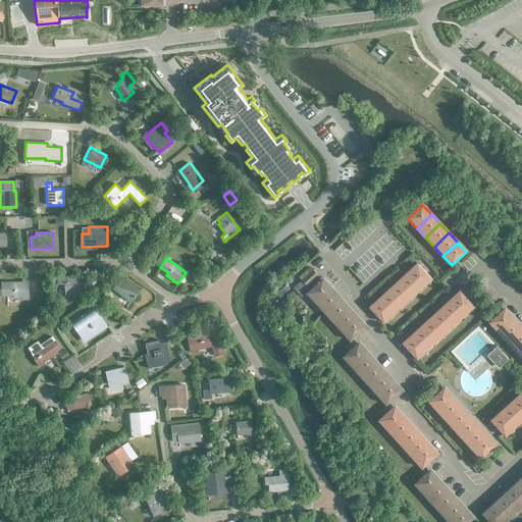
[(410,273),(423,289),(432,279),(419,265),(410,273)]
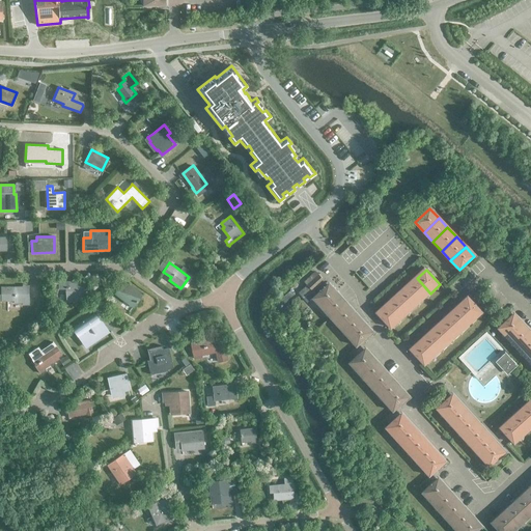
[(313,290),(323,282),(317,276),(307,284),(313,290)]
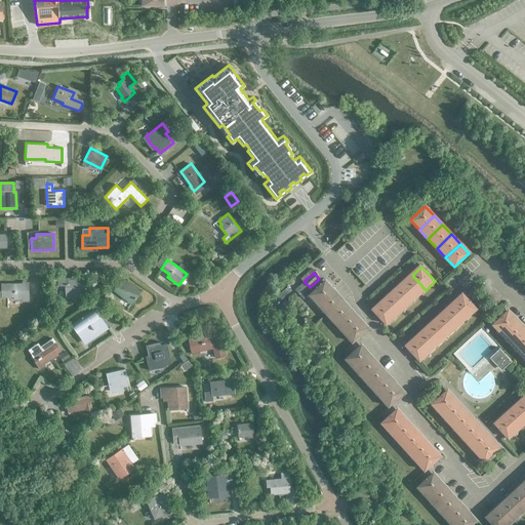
[(426,290),(412,275),(402,284),(416,298),(426,290)]
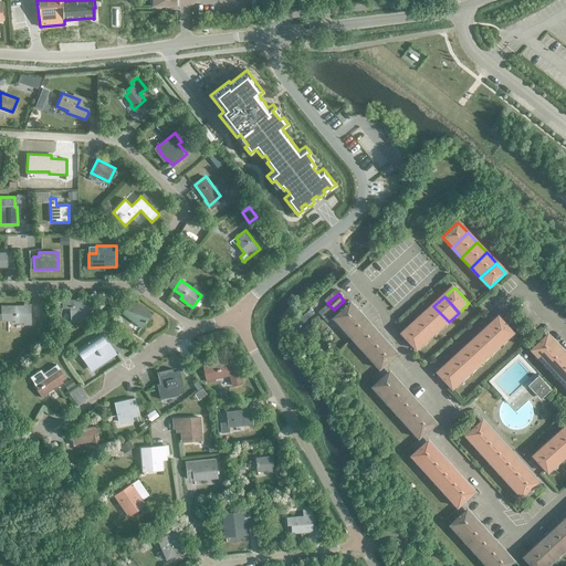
[(91,317),(90,311),(90,301),(63,301),(63,308),(71,307),(71,322),(85,322),(85,317),(91,317)]
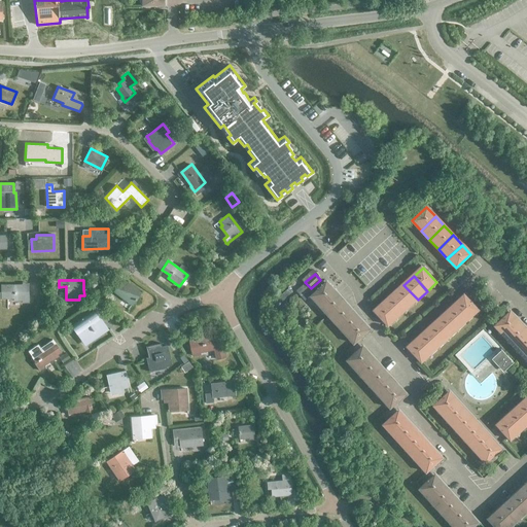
[(132,305),(140,292),(124,280),(115,292),(132,305)]
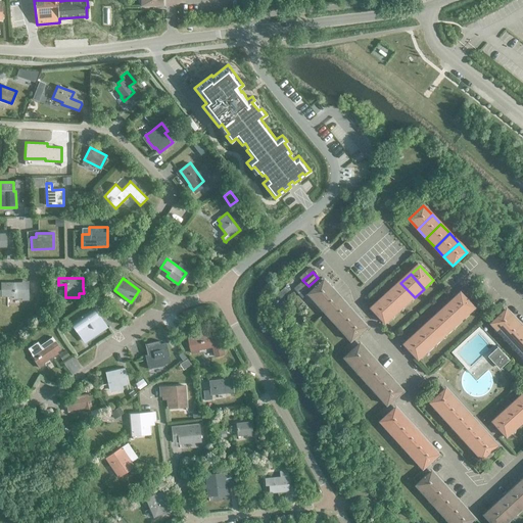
[(308,293),(318,303),(330,292),(321,282),(308,293)]
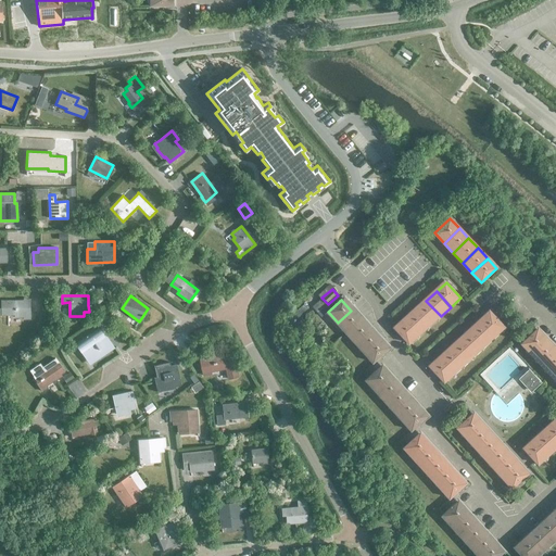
[(24,319),(30,319),(30,303),(24,303),(24,301),(1,301),(1,308),(0,308),(0,314),(1,315),(15,315),(15,318),(24,318),(24,319)]
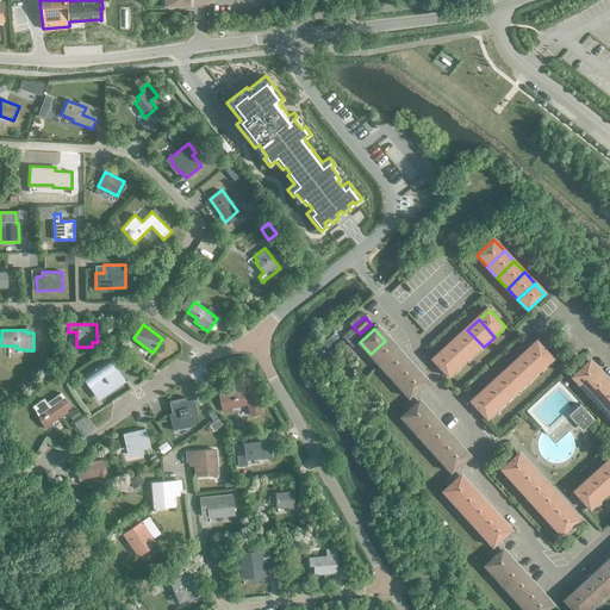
[(117,340),(122,334),(117,330),(112,336),(117,340)]
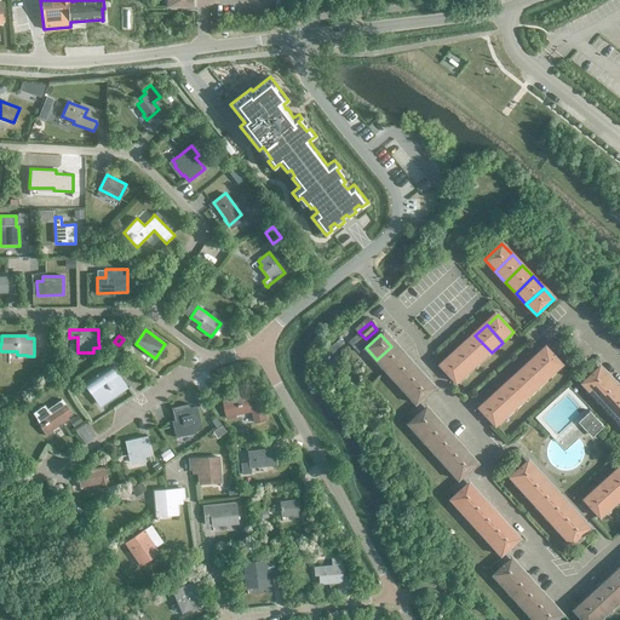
[(492,352),(475,336),(464,345),(480,362),(492,352)]
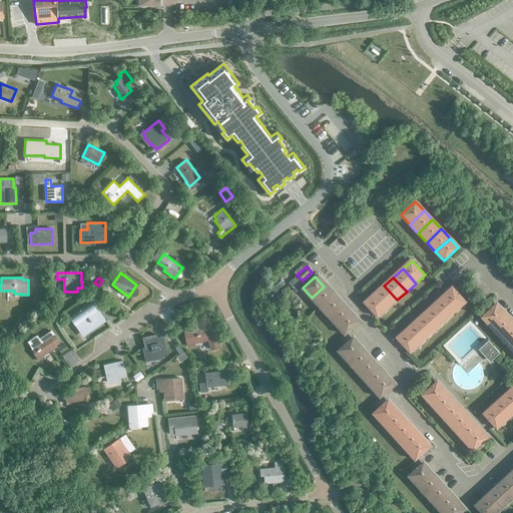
[(276,293),(285,285),(281,281),(272,289),(276,293)]
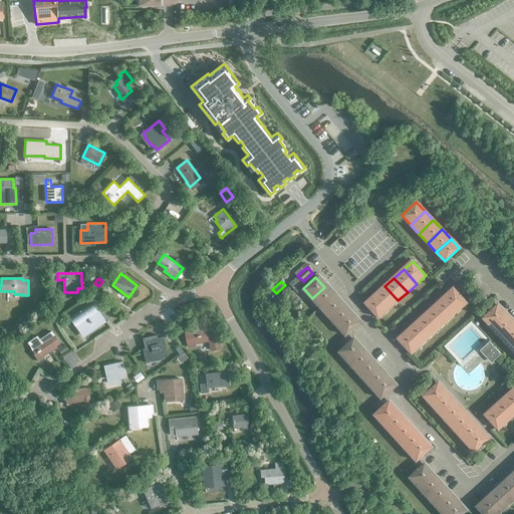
[(398,300),(384,286),(375,295),(389,309),(398,300)]
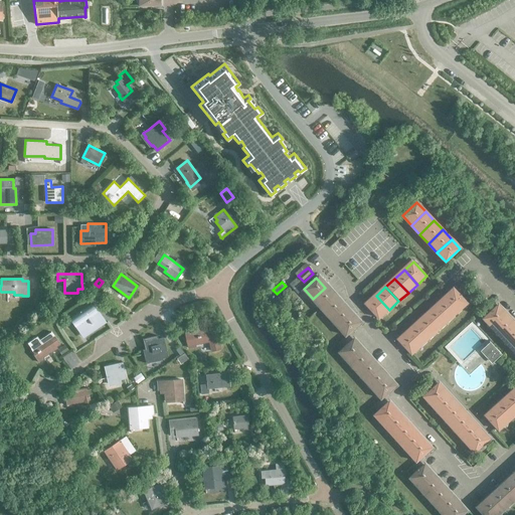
[(313,299),(321,308),(333,297),(325,288),(313,299)]
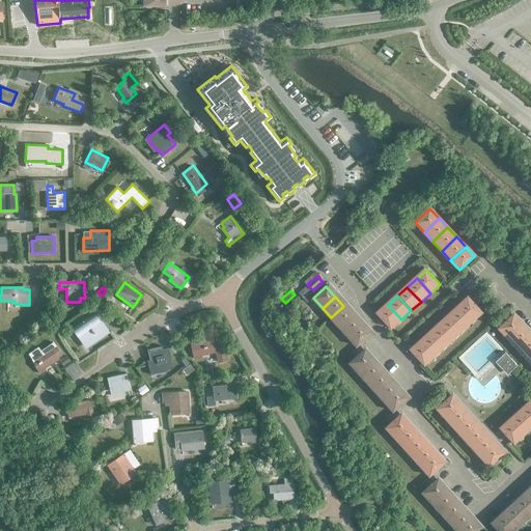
[(459,306),(473,322),(483,312),(470,297),(459,306)]
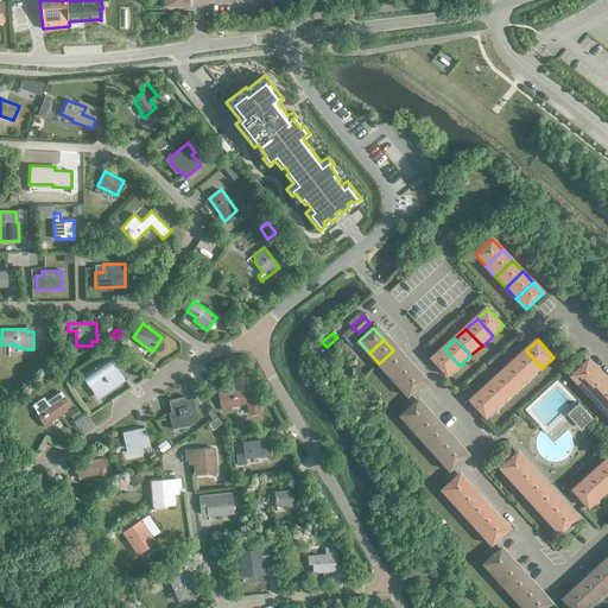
[(460,366),(444,349),(432,359),(449,377),(460,366)]
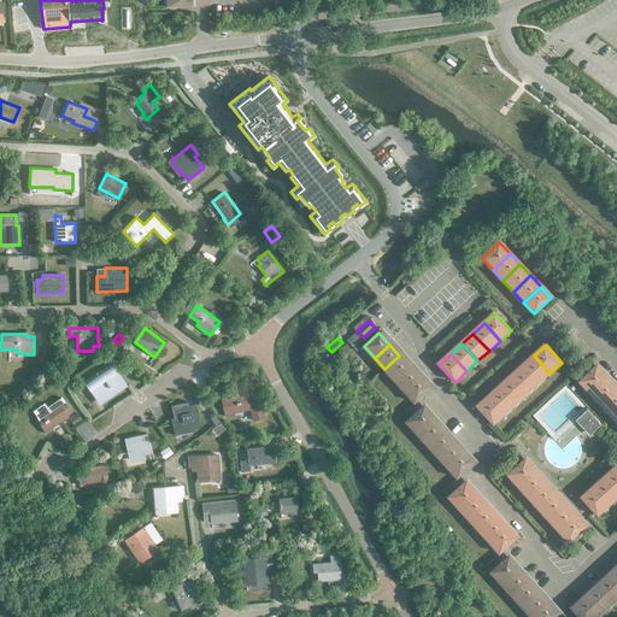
[(385,369),(394,380),(410,366),(399,356),(385,369)]
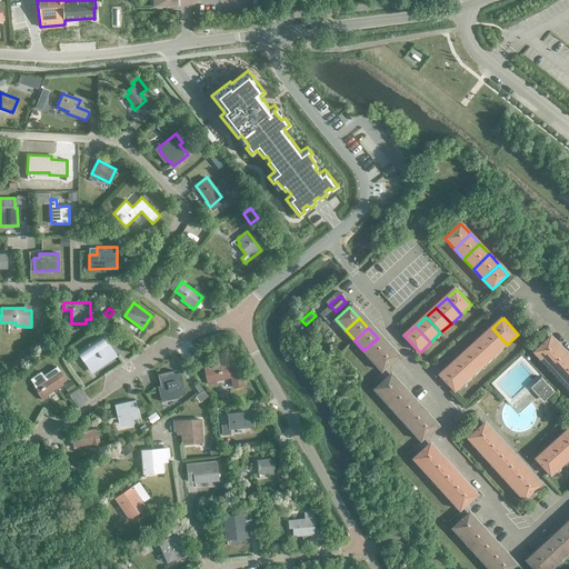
[(482,338),(497,353),(507,345),(492,328),(482,338)]
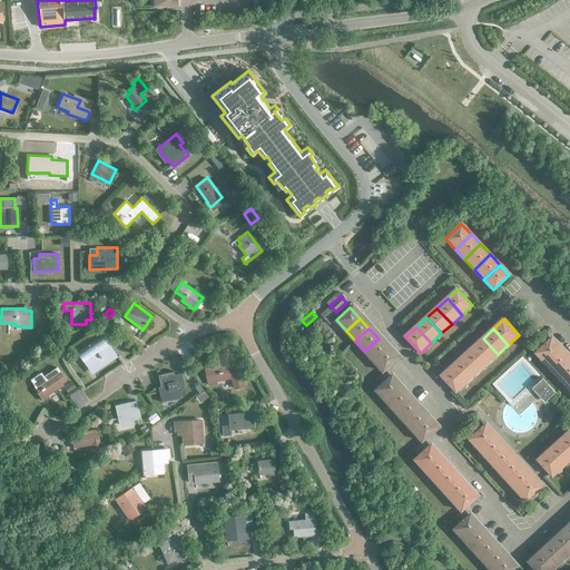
[(78,351),(90,370),(115,353),(101,335),(78,351)]
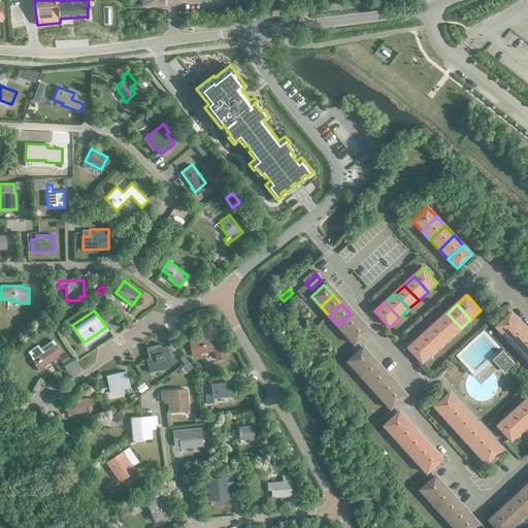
[(495,326),(504,336),(520,322),(510,312),(495,326)]
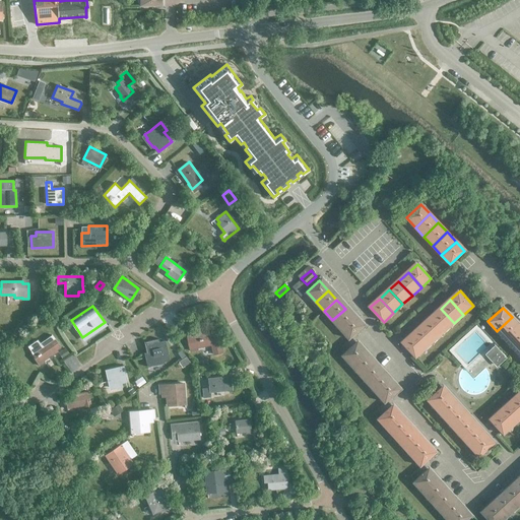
[(332,320),(341,330),(353,318),(345,309),(332,320)]
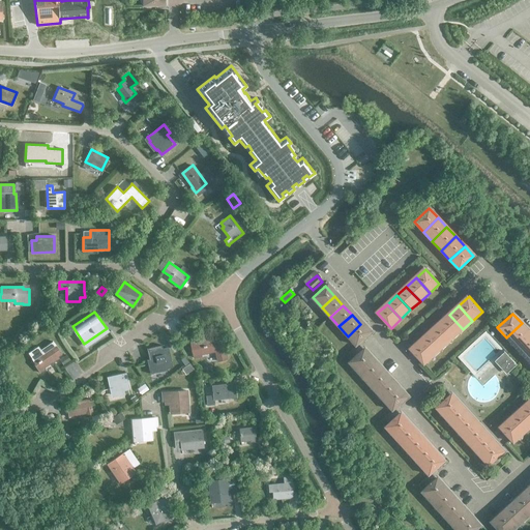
[(440,323),(453,337),(463,329),(449,315),(440,323)]
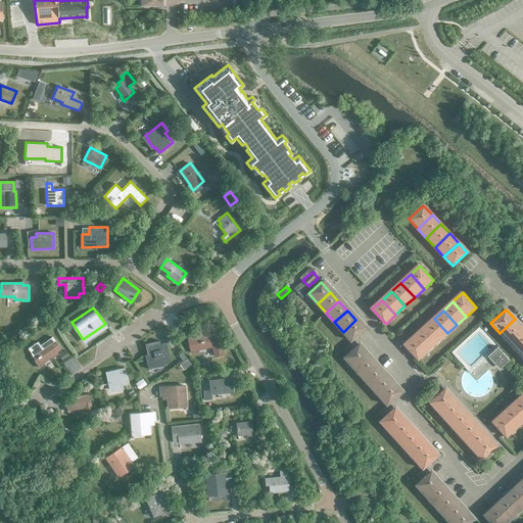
[(447,333),(434,319),(425,327),(438,342),(447,333)]
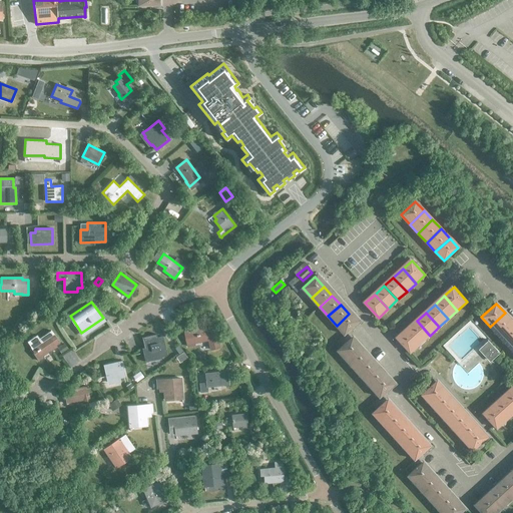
[(499,336),(512,322),(505,313),(490,327),(499,336)]
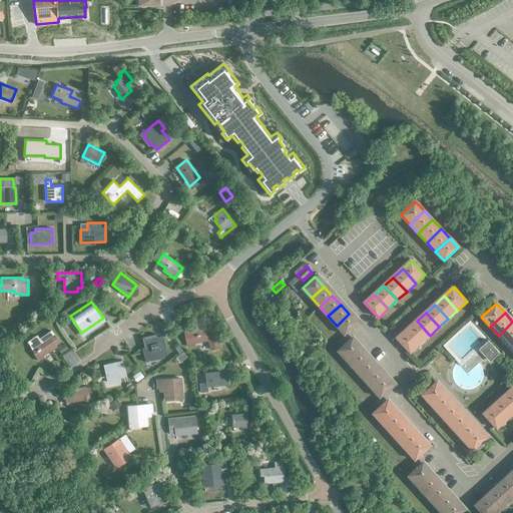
[(349,314),(337,326),(346,335),(358,324),(349,314)]
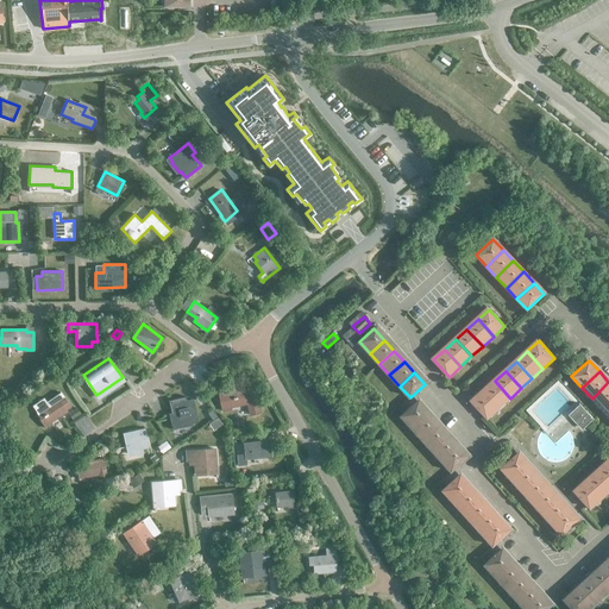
[(510,399),(495,381),(483,391),(498,408),(510,399)]
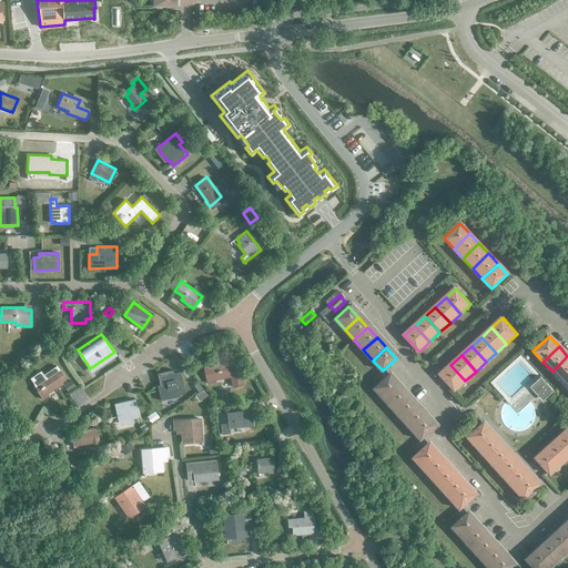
[(567,356),(553,372),(561,382),(567,375),(567,356)]
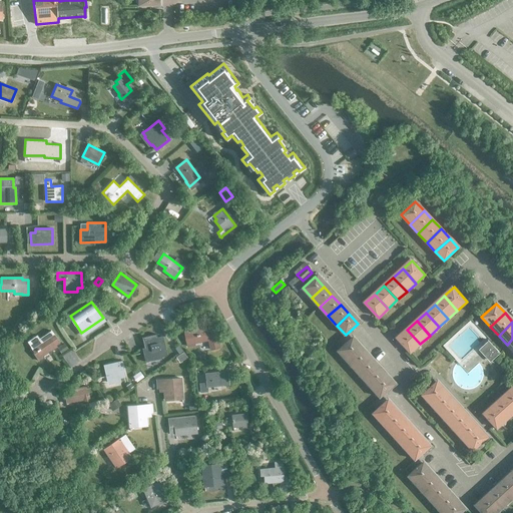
[(191,330),(184,331),(187,346),(194,345),(194,343),(198,342),(208,340),(211,350),(219,348),(216,335),(214,335),(213,327),(198,330),(192,331),(191,330)]
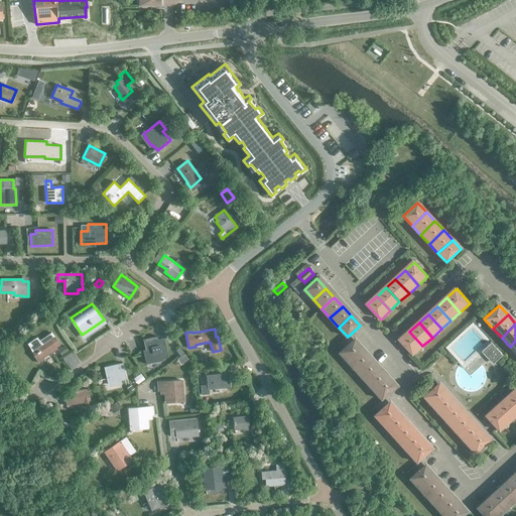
[(422,346),(409,332),(400,341),(413,355),(422,346)]
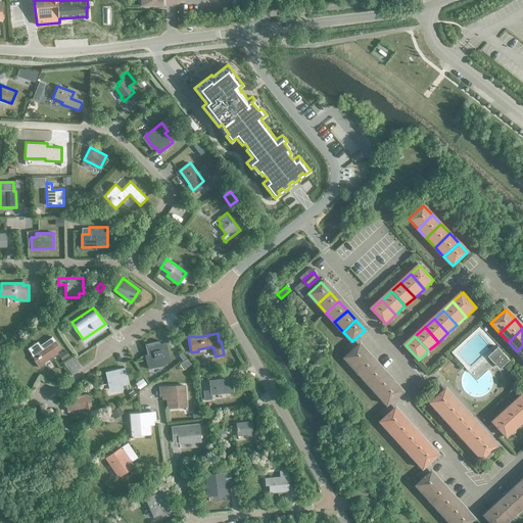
[(147,343),(145,344),(147,354),(145,355),(147,364),(148,369),(165,365),(164,364),(171,362),(169,355),(167,345),(167,343),(160,344),(160,340),(147,343)]
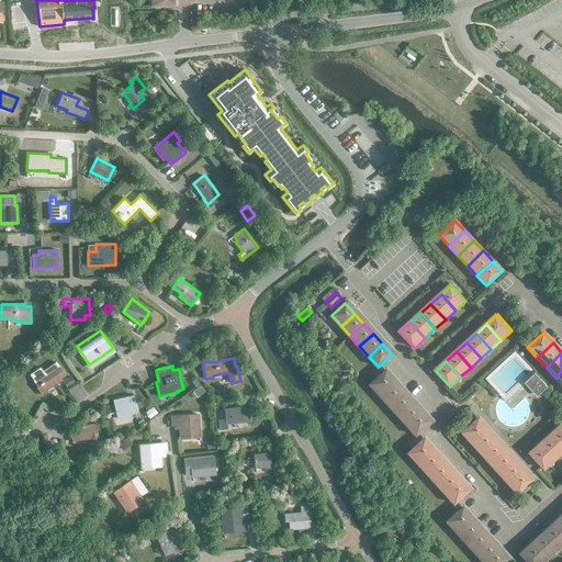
[(62,380),(54,368),(45,374),(41,367),(30,373),(34,380),(33,380),(37,385),(36,386),(42,395),(47,391),(46,390),(57,382),(57,383),(62,380)]
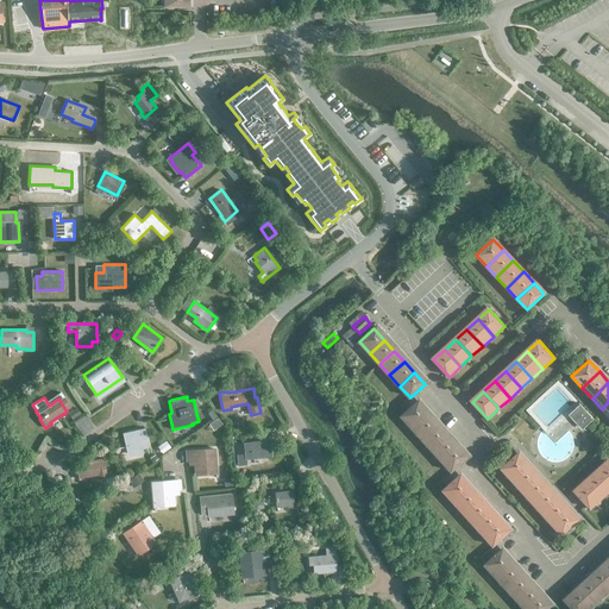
[(401,416),(412,427),(428,412),(418,401),(401,416)]
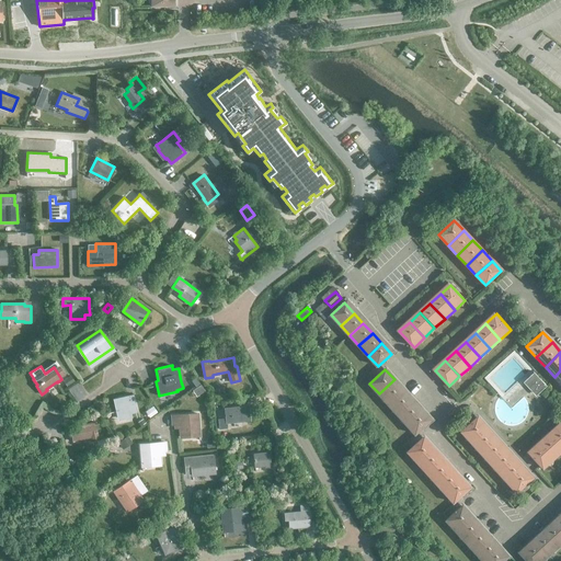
[(70,376),(64,381),(67,386),(75,381),(70,376)]
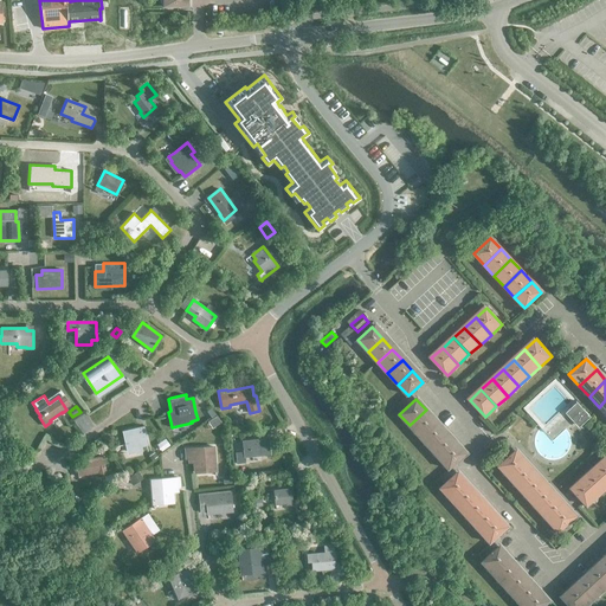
[(410,425),(419,437),(436,421),(426,410),(410,425)]
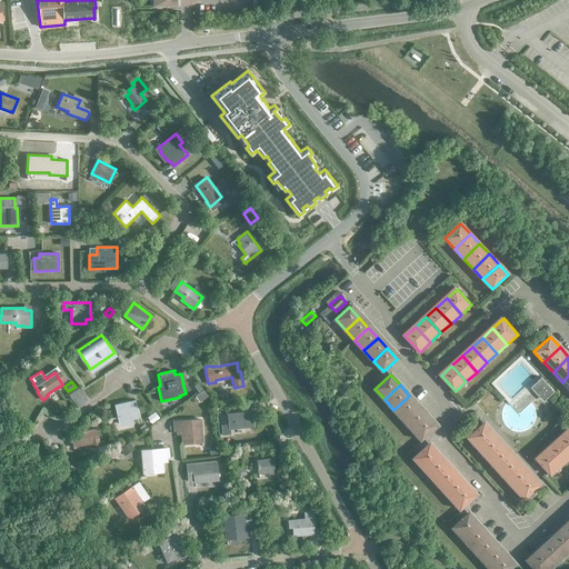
[(409,396),(393,410),(402,420),(419,406),(409,396)]
